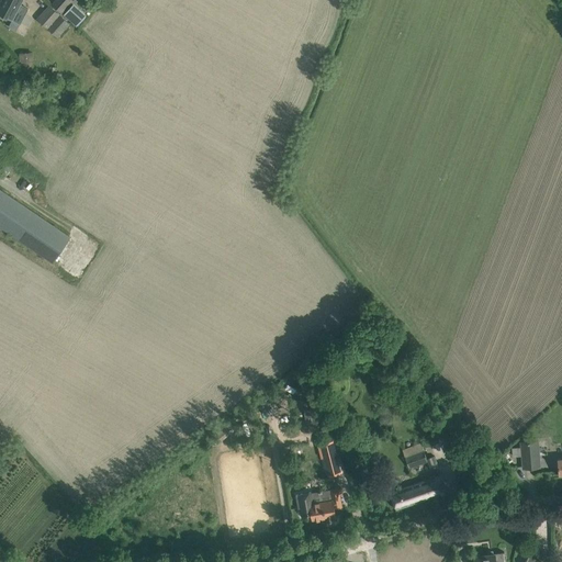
[(0,14),(11,21),(12,19),(20,23),(23,17),(14,12),(20,0),(3,0),(1,4),(0,3),(0,14)]
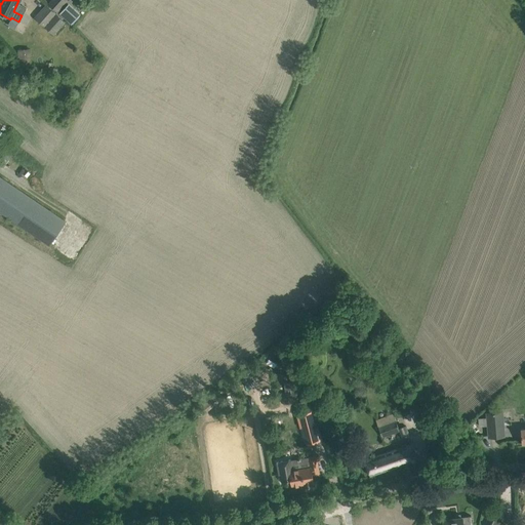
[(50,0),(48,3),(58,12),(70,1),(69,0),(50,0)]
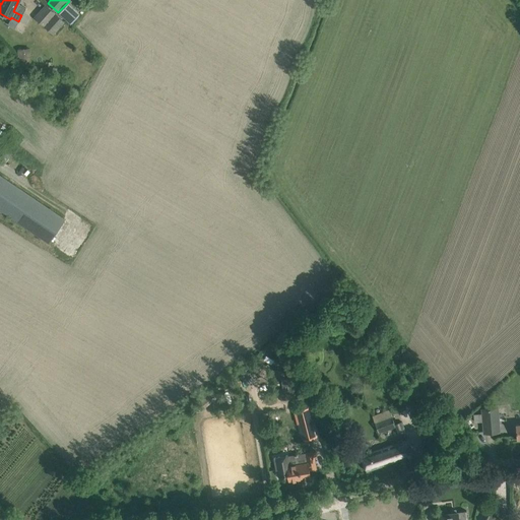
[(68,3),(58,13),(71,24),(79,13),(68,3)]
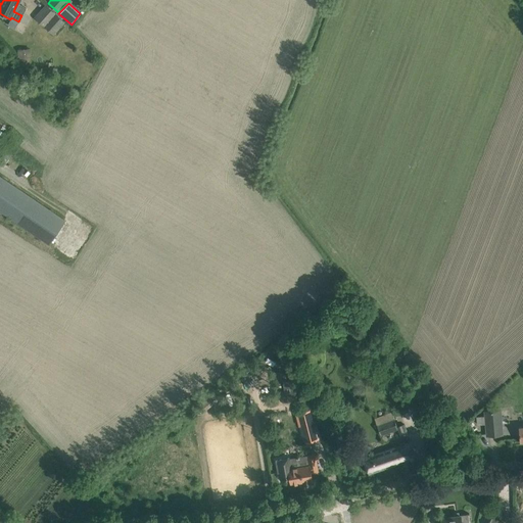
[(46,5),(35,18),(54,35),(65,22),(46,5)]
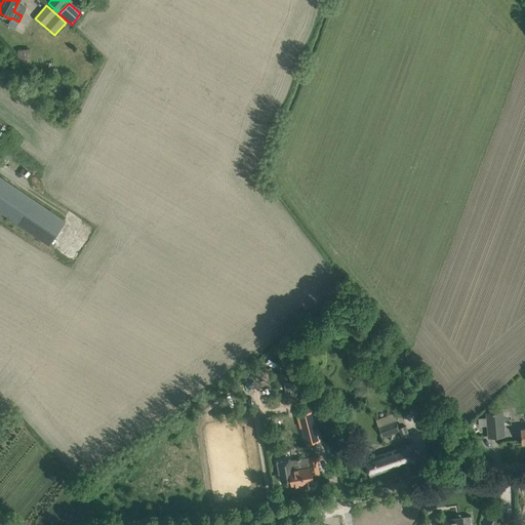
[(31,47),(17,49),(18,64),(32,63),(31,47)]
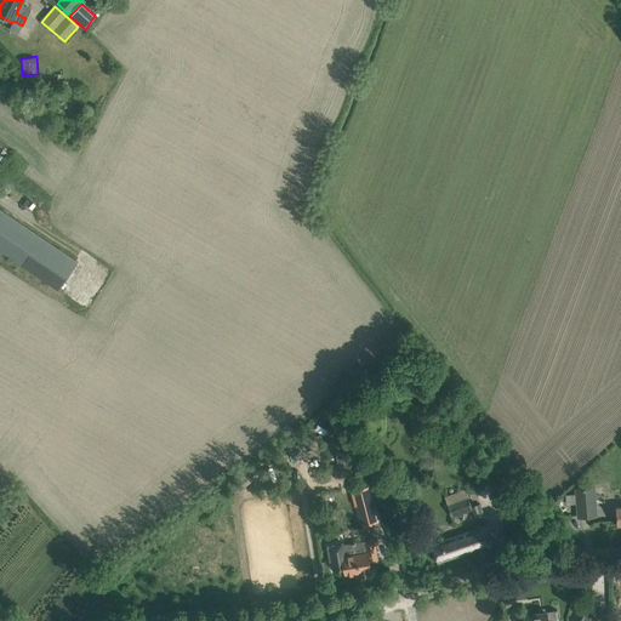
[(0,254),(58,292),(77,265),(0,212),(0,254)]
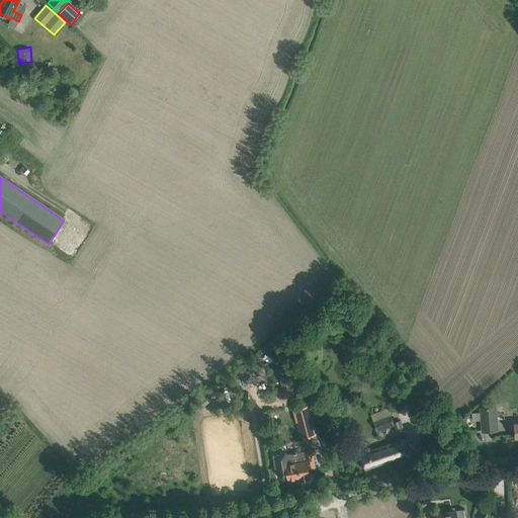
[(291,375),(280,377),(281,390),(293,387),(291,375)]
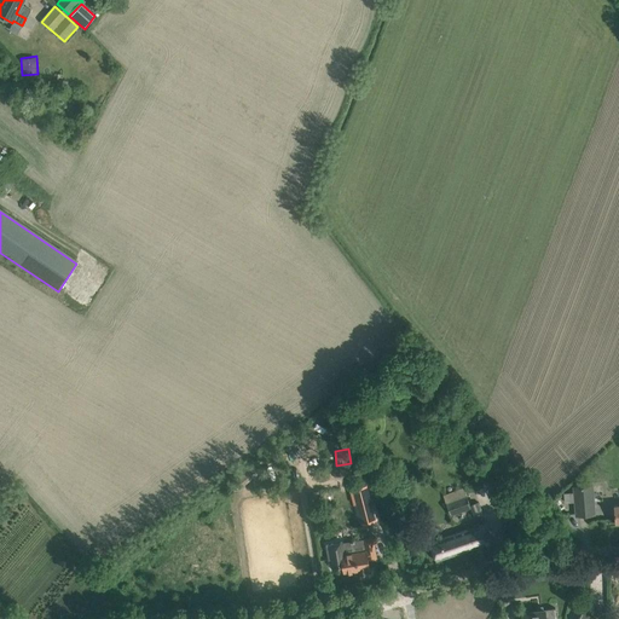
[(329,478),(325,468),(316,472),(319,481),(329,478)]
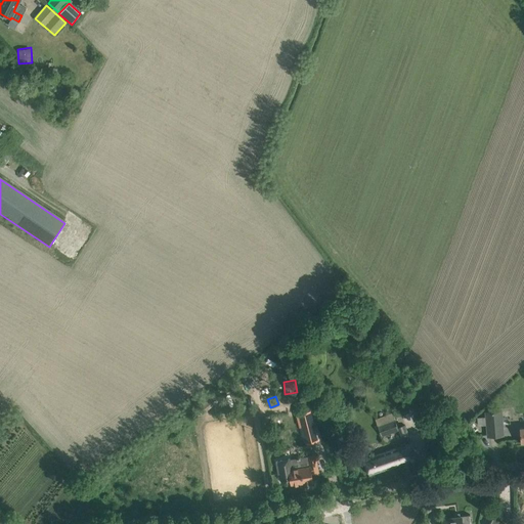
[(203,404),(197,409),(199,411),(201,415),(205,410),(206,409),(203,404)]
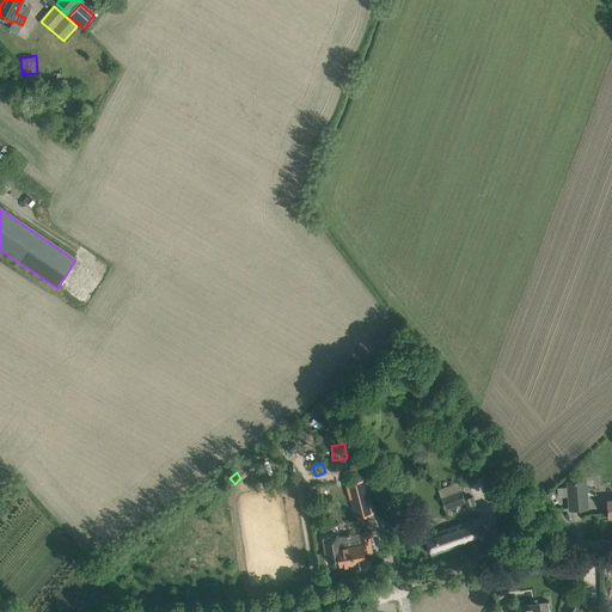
[(371,515),(362,479),(346,484),(349,499),(352,497),(356,519),(371,515)]
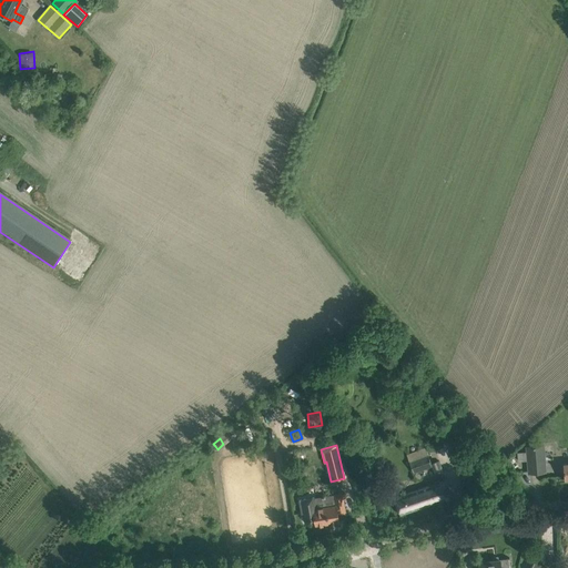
[(544,446),(526,447),(528,474),(546,473),(544,446)]
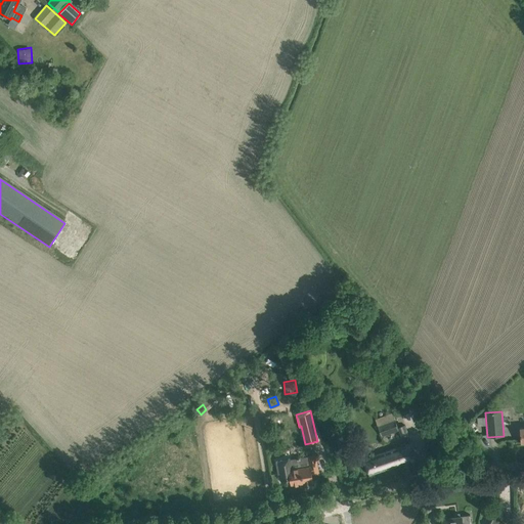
[(376,421),(382,436),(398,430),(393,415),(376,421)]
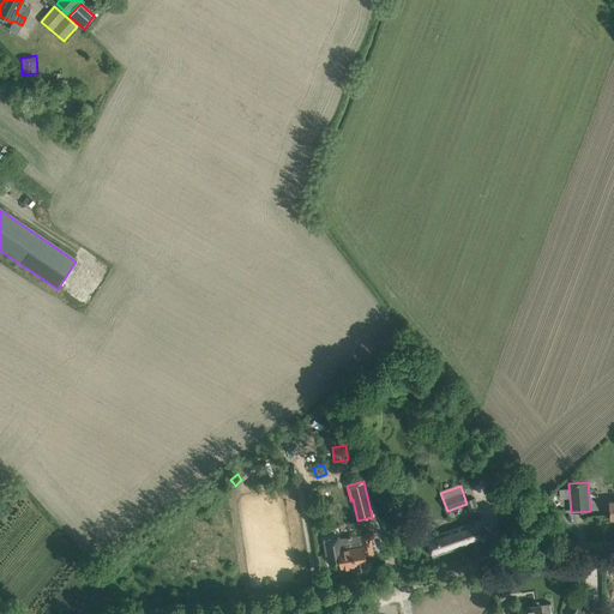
[(480,519),(426,539),(432,557),(486,539),(480,519)]
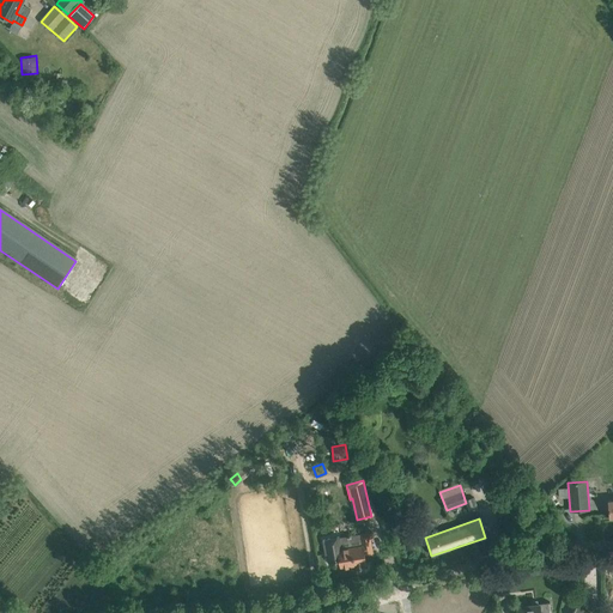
[(378,559),(377,552),(386,550),(382,536),(386,535),(383,527),(372,529),(375,541),(353,545),(351,534),(335,536),(338,551),(340,551),(341,559),(351,557),(353,564),(366,562),(368,565),(378,563),(378,559)]
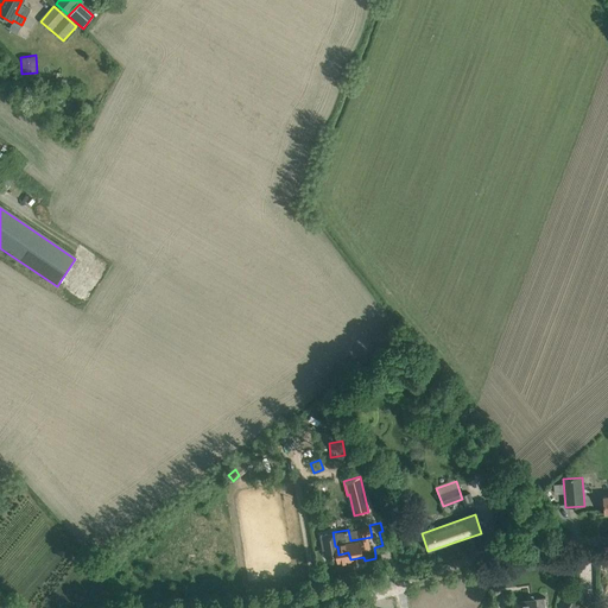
[(545,607),(544,597),(512,602),(513,607),(545,607)]
